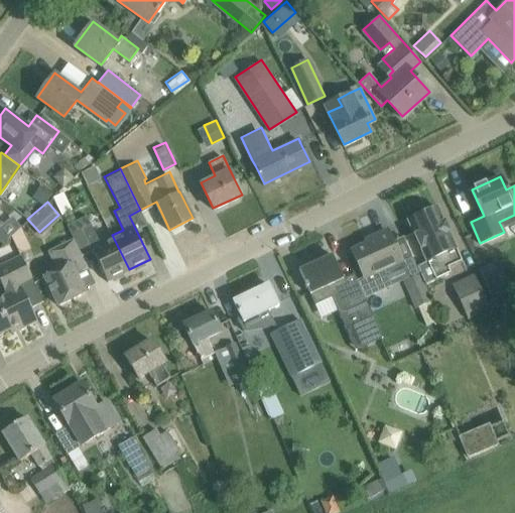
[(436,206),(407,219),(426,260),(417,264),(425,282),(451,271),(448,266),(462,260),(448,231),(449,231),(444,220),(443,221),(436,206)]
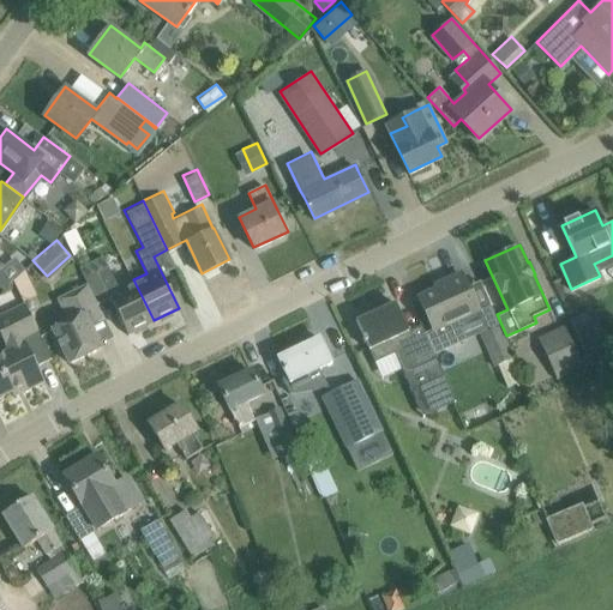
[(86,282),(100,276),(127,333),(154,320),(133,279),(118,288),(102,254),(79,266),(86,282)]
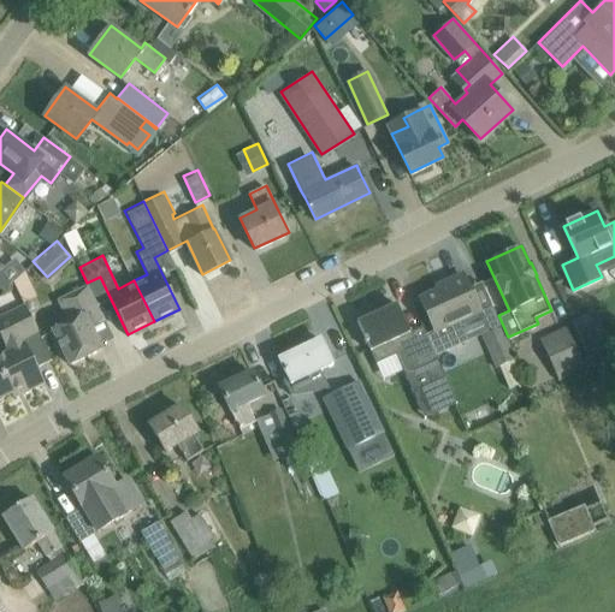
[(456,320),(479,309),(462,272),(442,281),(444,286),(433,291),(431,290),(423,293),(421,296),(419,297),(444,350),(466,339),(456,320)]
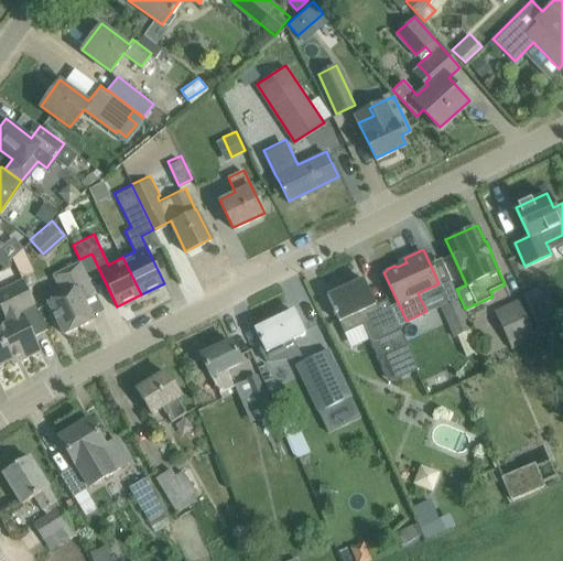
[(95,290),(85,271),(79,259),(52,273),(62,292),(47,299),(64,333),(93,319),(82,297),(95,290)]
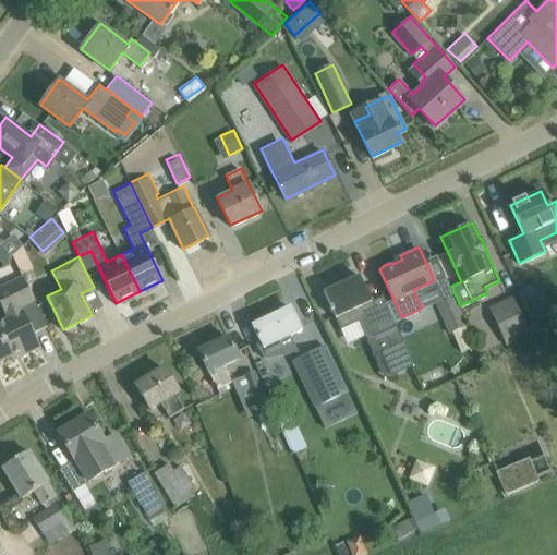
[(371,299),(368,293),(359,274),(324,290),(340,328),(358,320),(373,353),(380,350),(404,339),(383,293),(371,299)]
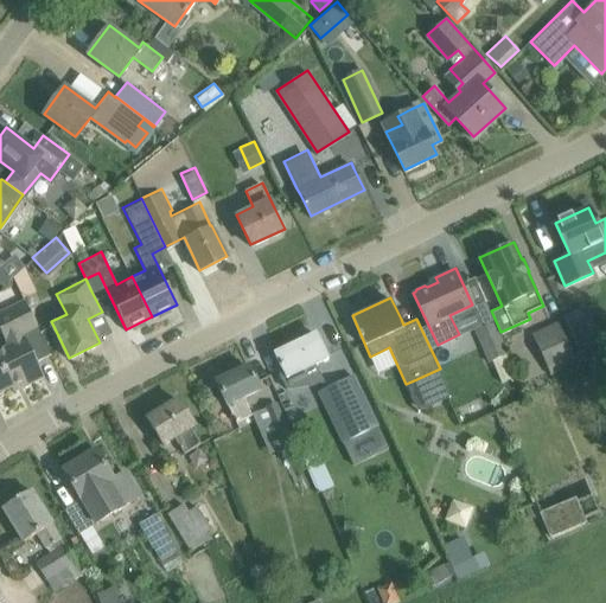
[(0,391),(23,379),(25,384),(43,374),(36,360),(21,332),(36,325),(23,299),(0,309),(0,328),(7,342),(0,346),(0,391)]
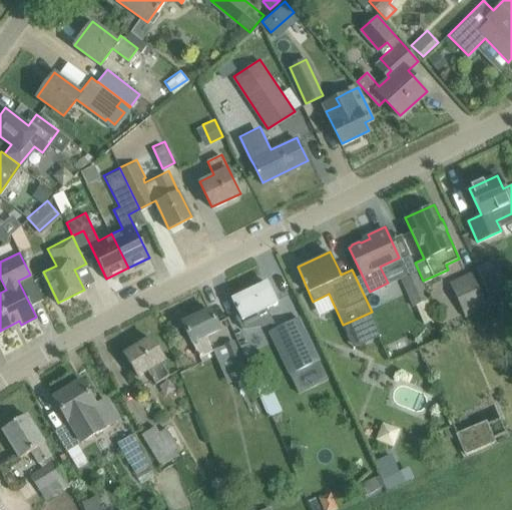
[(490,298),(505,291),(492,262),(477,269),(490,298)]
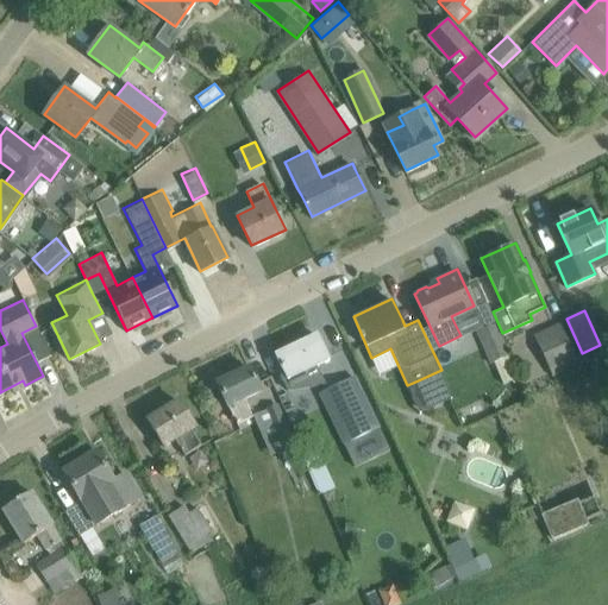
[(577,361),(558,321),(533,332),(552,373),(577,361)]
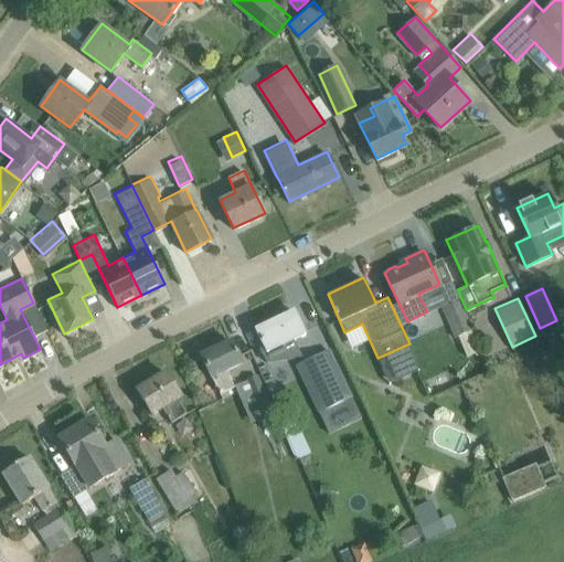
[(442,306),(454,336),(471,328),(459,299),(442,306)]
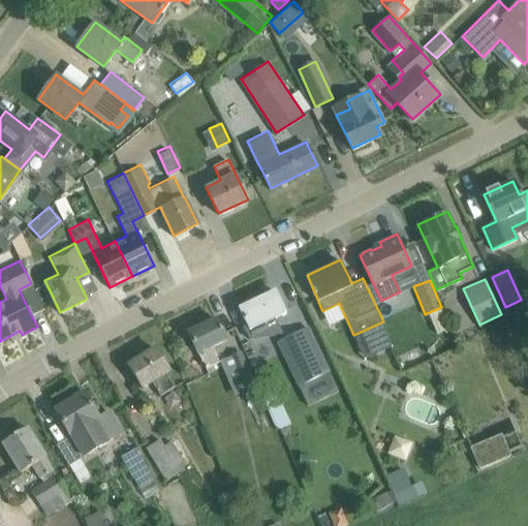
[(275,290),(265,295),(260,290),(242,306),(240,307),(245,319),(242,321),(250,338),(282,332),(275,315),(284,311),(275,290)]
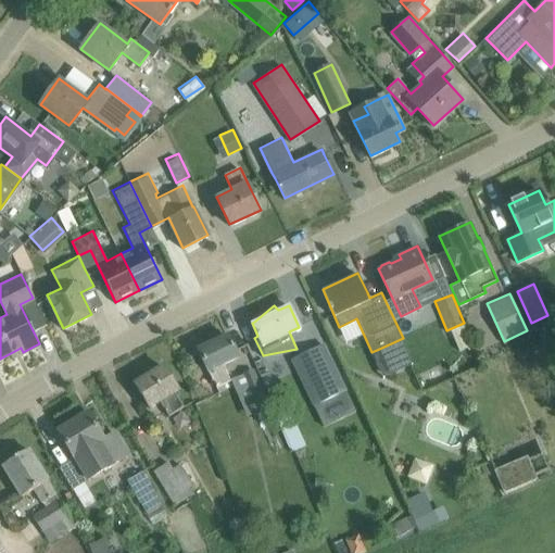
[(198,349),(215,387),(229,380),(229,378),(223,363),(238,355),(227,335),(198,349)]
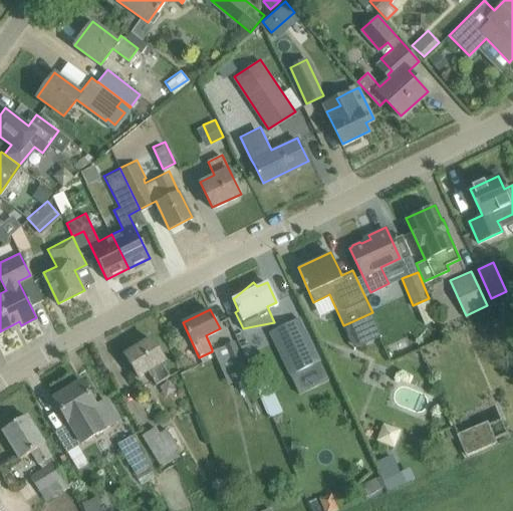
[(372,312),(350,322),(356,334),(377,325),(372,312)]
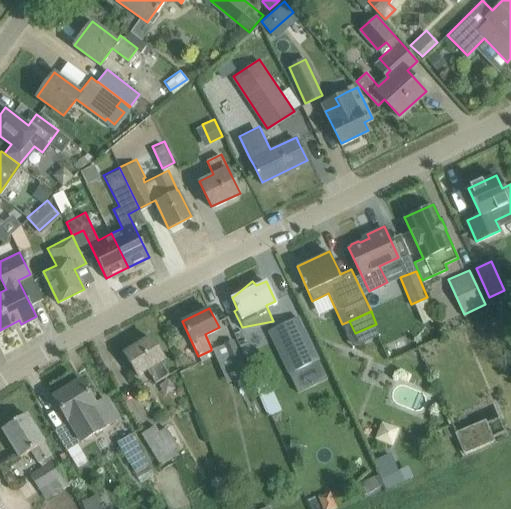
[(317,359),(297,316),(268,329),(288,372),(317,359)]
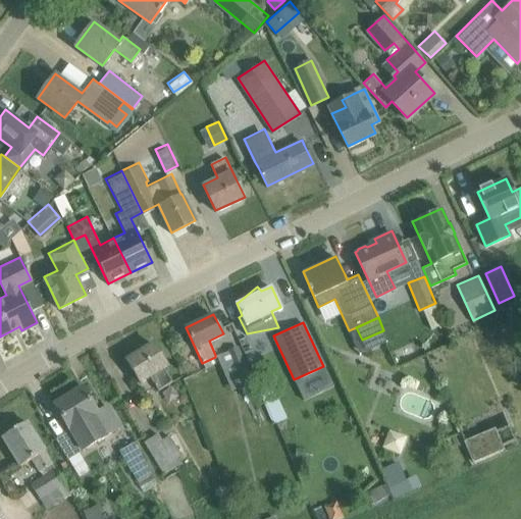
[(166,365),(163,361),(153,344),(126,359),(140,381),(149,375),(158,390),(171,381),(163,367),(166,365)]
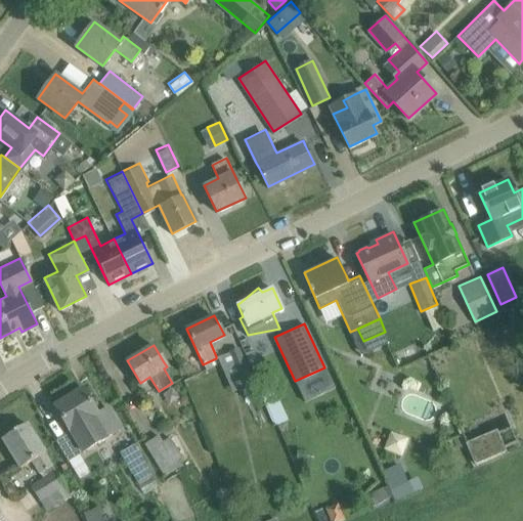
[(254,384),(237,346),(225,352),(241,389),(254,384)]
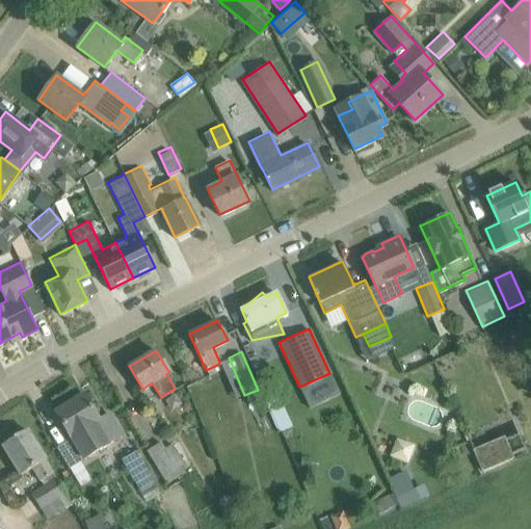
[(329,373),(299,387),(310,407),(340,393),(330,373),(329,373)]
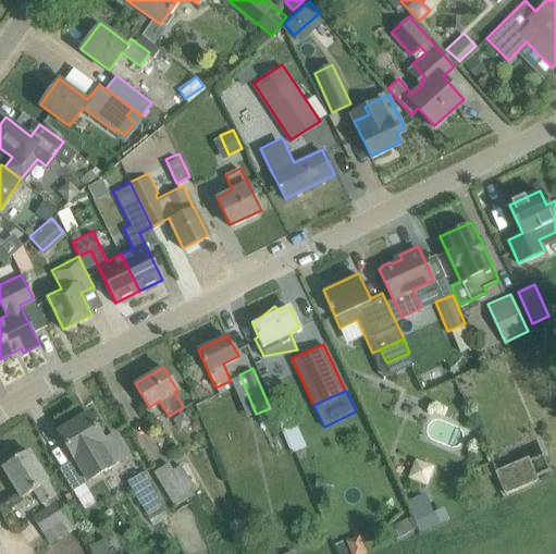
[(75,458),(87,479),(88,478),(89,479),(113,465),(112,464),(127,454),(113,432),(103,438),(88,413),(58,431),(74,459),(75,458)]
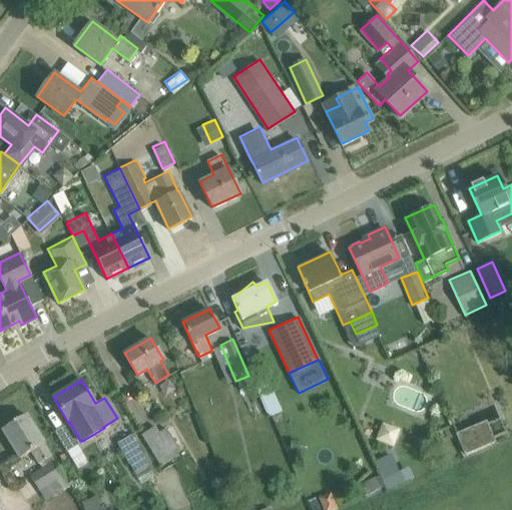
[(193,417),(186,402),(174,408),(181,423),(193,417)]
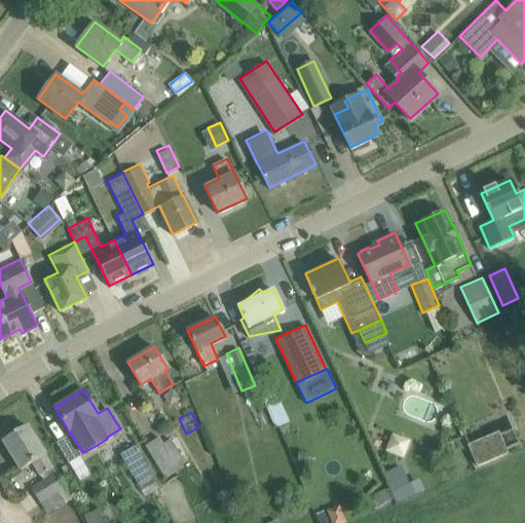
[(52,464),(38,441),(27,423),(2,439),(20,468),(32,460),(40,473),(52,464)]
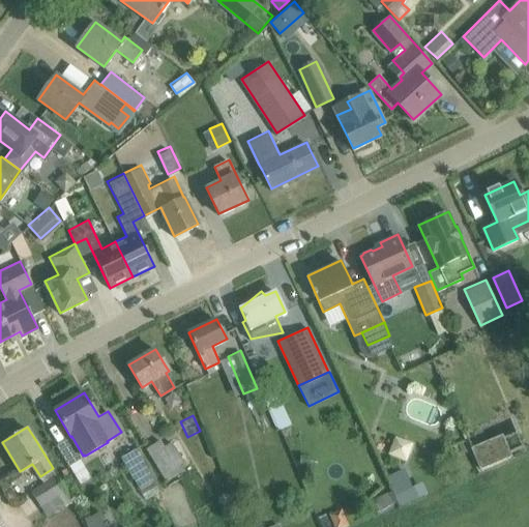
[(179,463),(183,460),(172,441),(165,445),(160,439),(146,448),(166,479),(183,469),(179,463)]
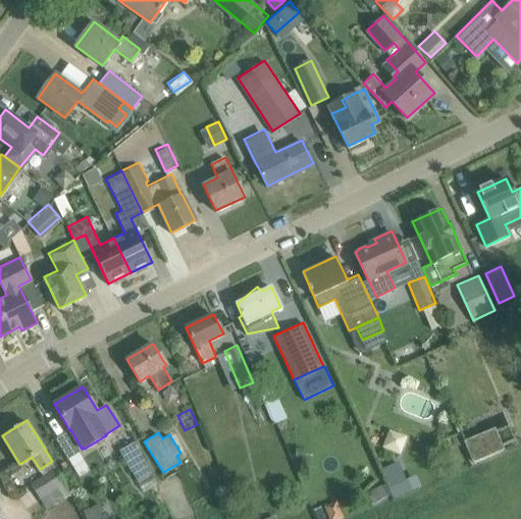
[(466,448),(471,462),(497,452),(490,437),(466,448)]
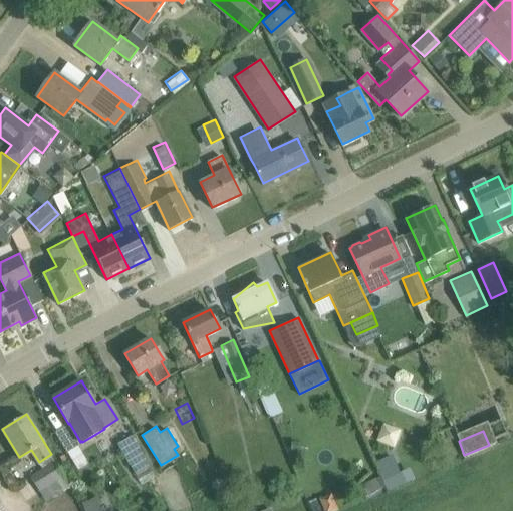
[(116,443),(136,473),(150,464),(131,434),(116,443)]
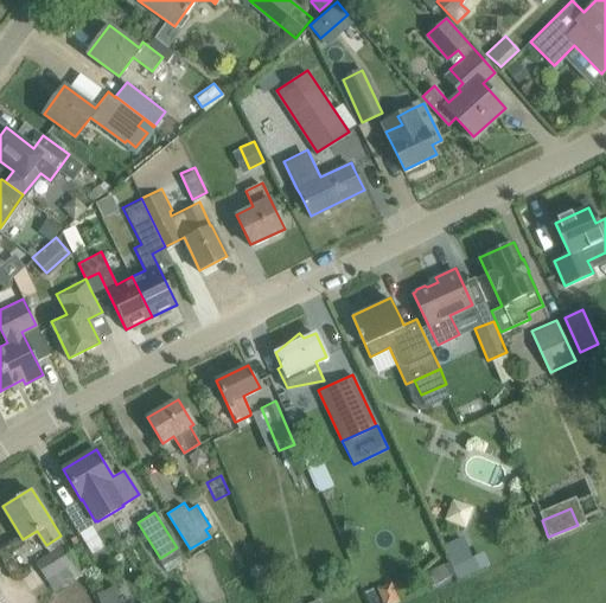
[(488,564),(482,550),(469,555),(461,534),(441,541),(454,576),(488,564)]
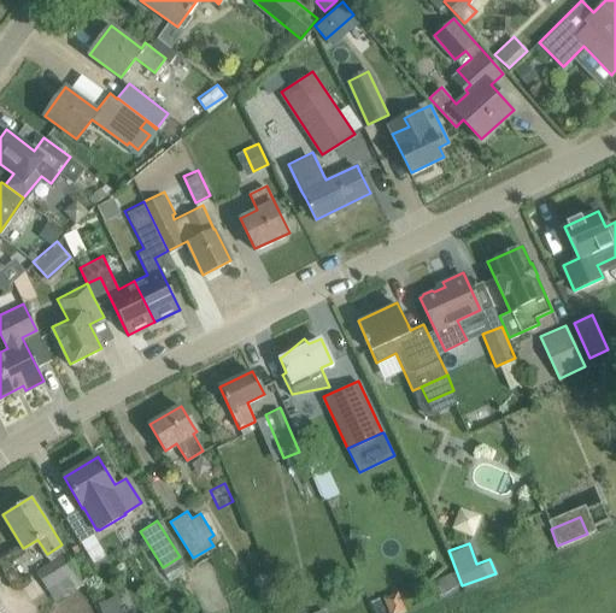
[(36,570),(54,600),(83,581),(65,552),(36,570)]
